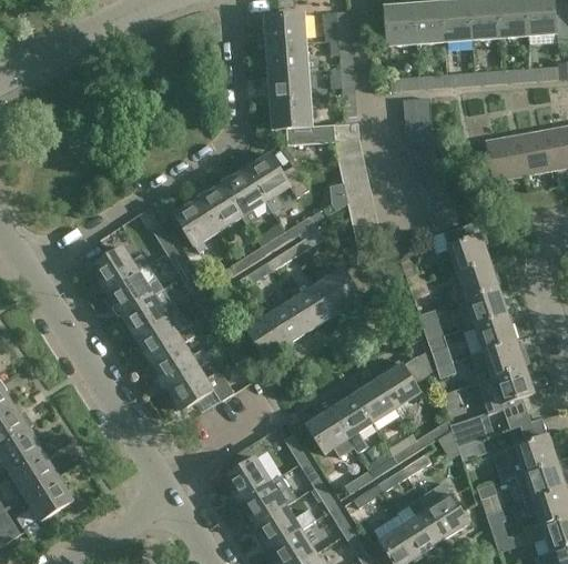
[(498,0),(470,2),(474,41),(501,39),(498,0)]
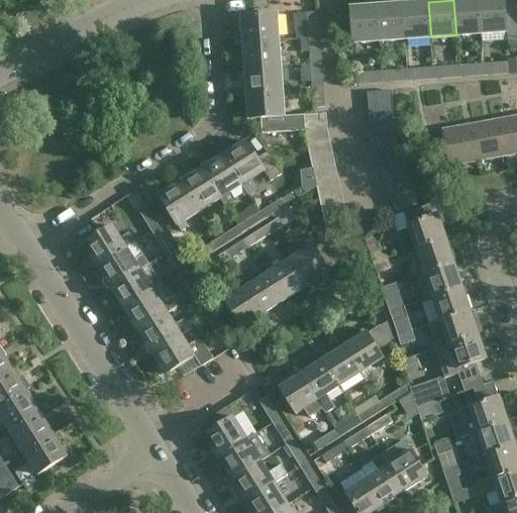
[(481,34),(479,0),(453,0),(456,35),(481,34)]
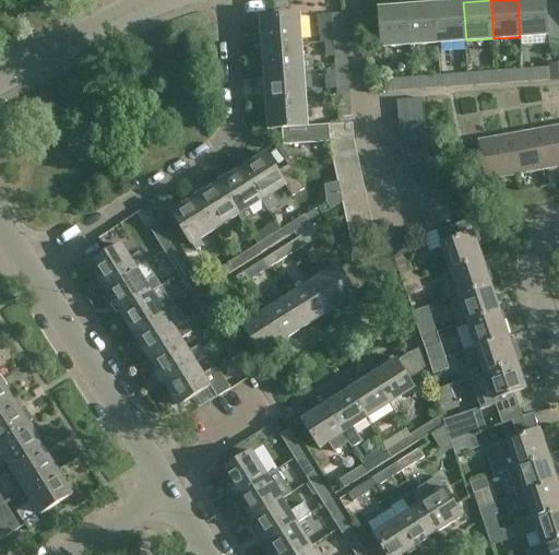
[(518,0),(520,37),(546,35),(544,0),(518,0)]
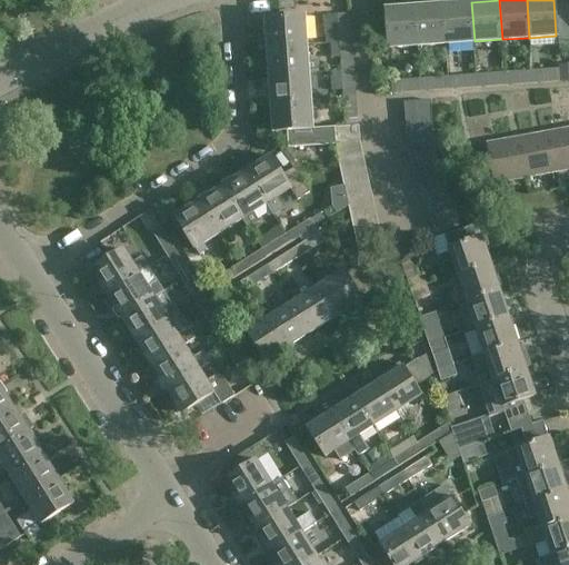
[(471,2),(445,5),(447,43),(475,41),(471,2)]
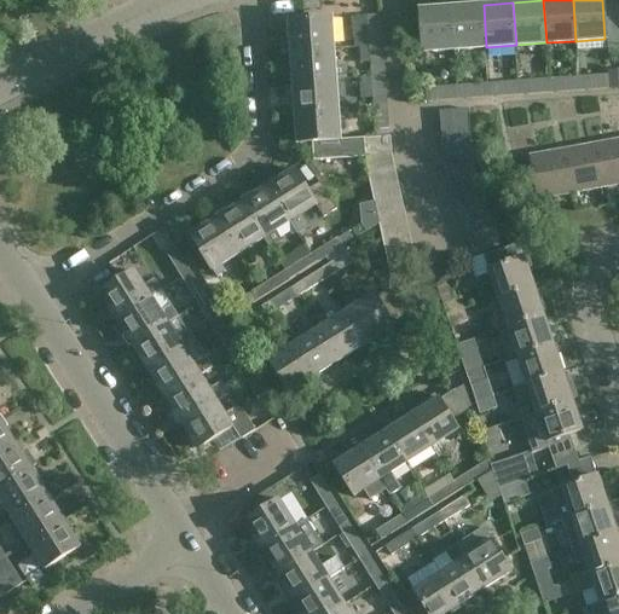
[(484,5),(453,7),(456,50),(486,47),(484,5)]
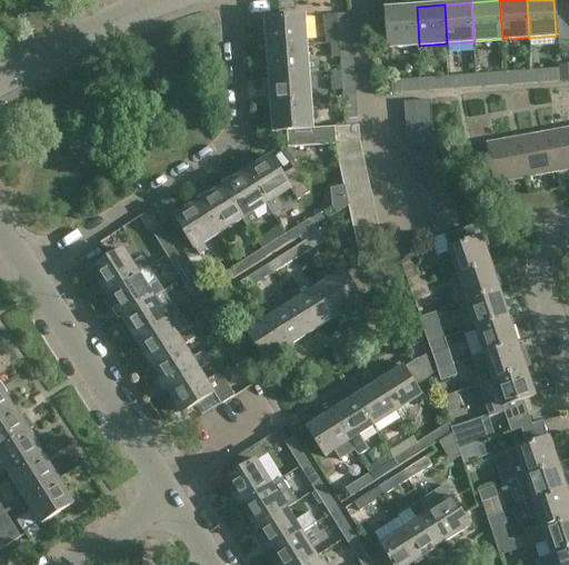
[(419,46),(417,7),(385,9),(388,48),(419,46)]
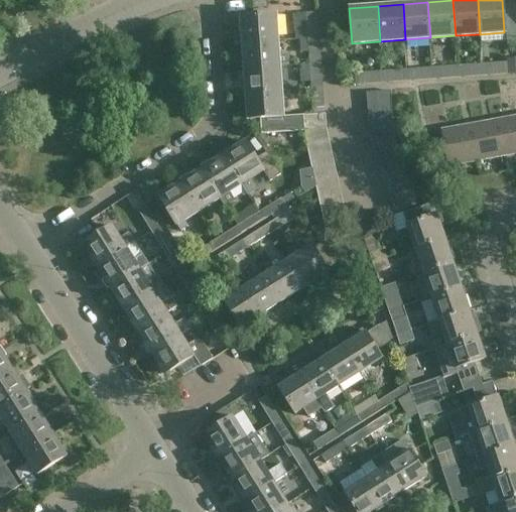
[(319,34),(318,10),(305,11),(307,35),(319,34)]
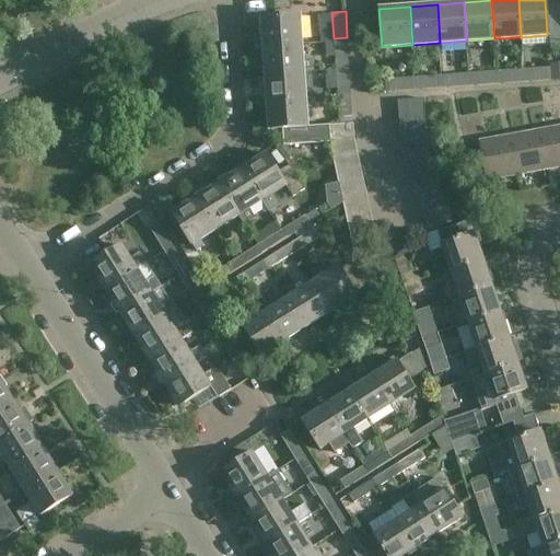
[(263,44),(301,41),(299,15),(260,18),(263,44)]
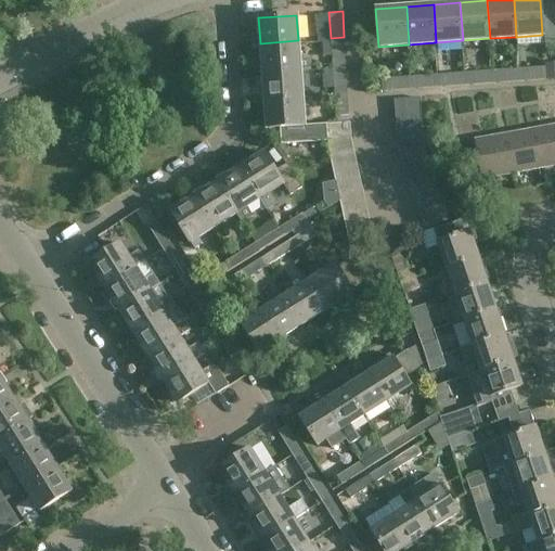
[(331,38),(332,65),(346,64),(344,37),(331,38)]
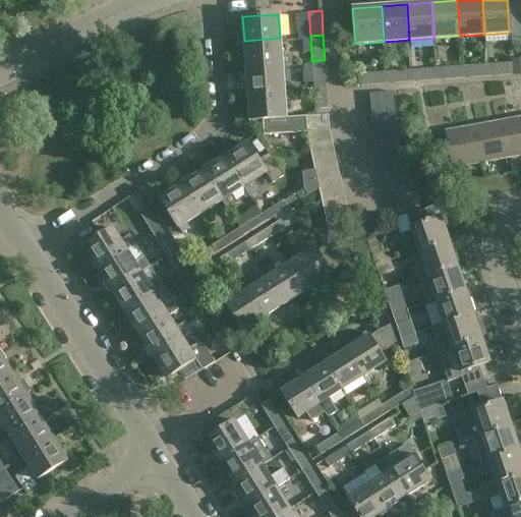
[(280,38),(244,41),(246,66),(281,63),(280,38)]
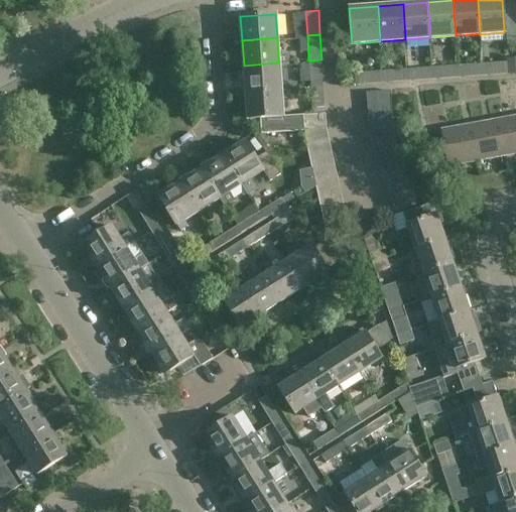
[(515,54),(506,55),(506,58),(508,71),(515,70),(515,54)]
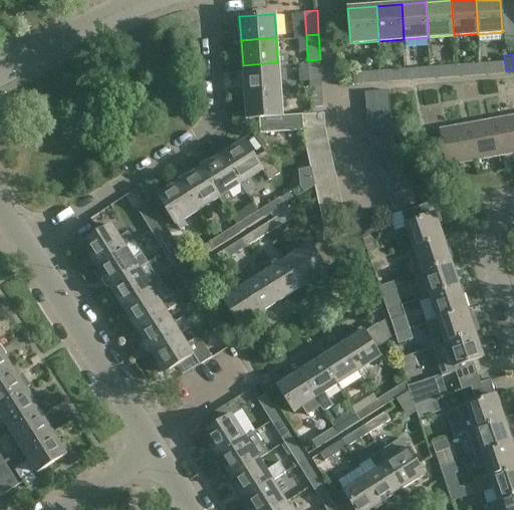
[(504,58),(480,60),(481,72),(506,70),(504,58)]
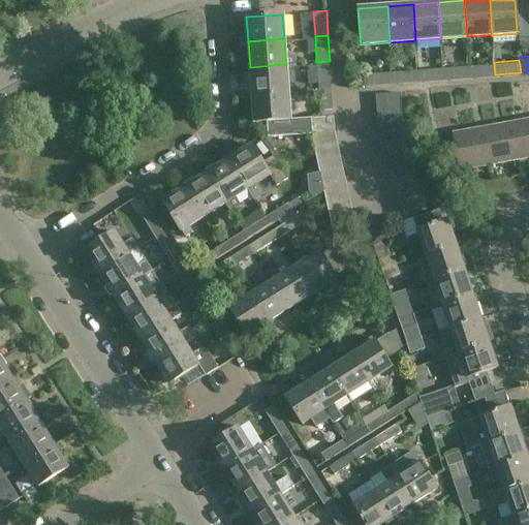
[(330,61),(316,62),(318,88),(332,87),(330,61)]
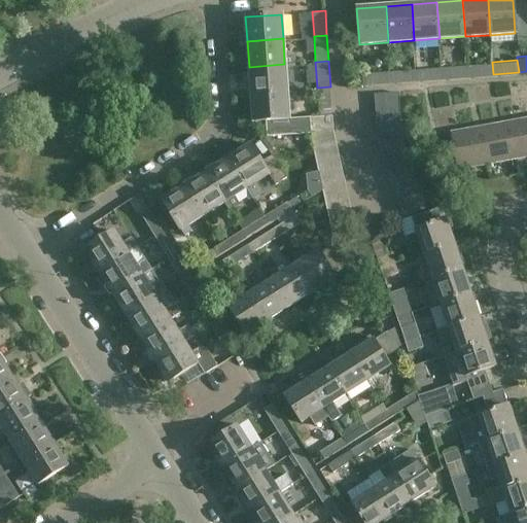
[(492,62),(466,64),(467,76),(493,74),(492,62)]
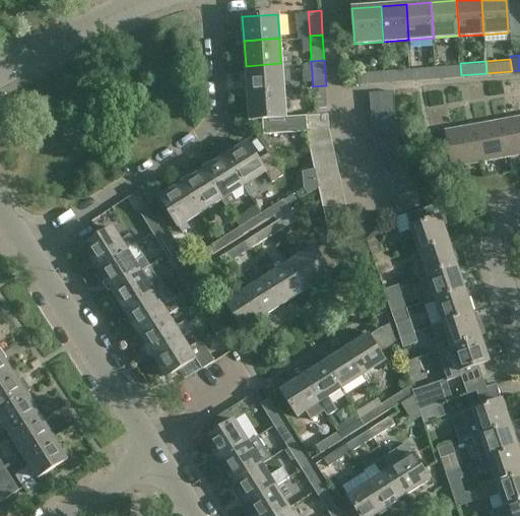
[(282,88),(280,63),(246,66),(248,91),(282,88)]
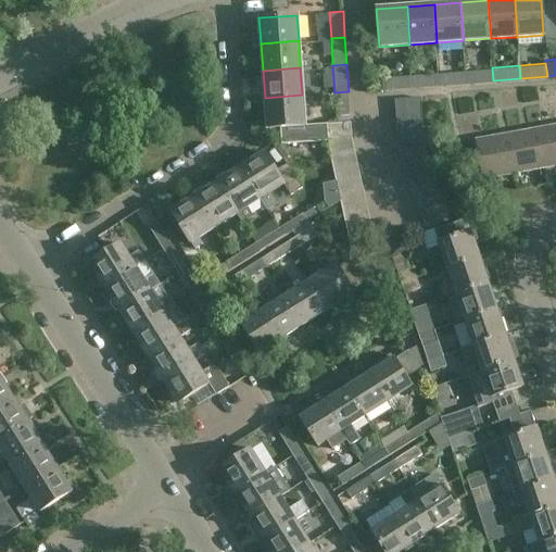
[(492,67),(465,70),(466,82),(493,80),(492,67)]
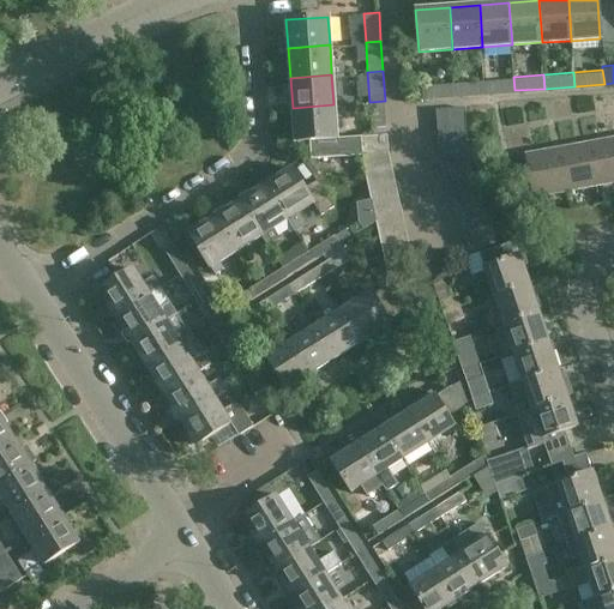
[(513,77),(485,79),(486,92),(515,90),(513,77)]
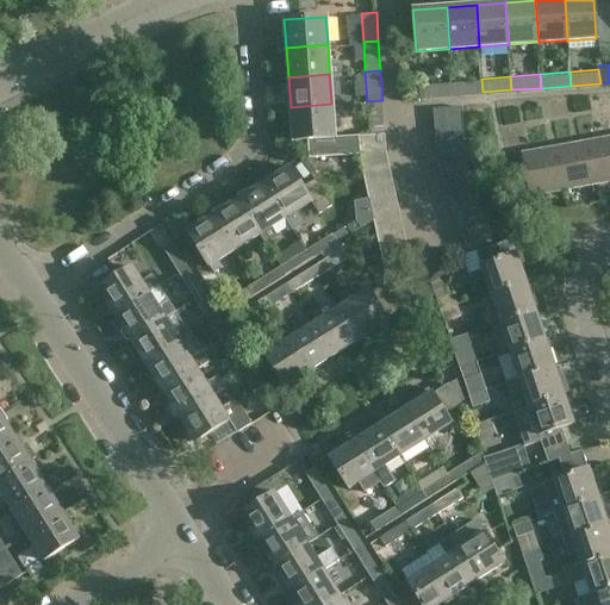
[(481,79),(452,81),(453,94),(483,92),(481,79)]
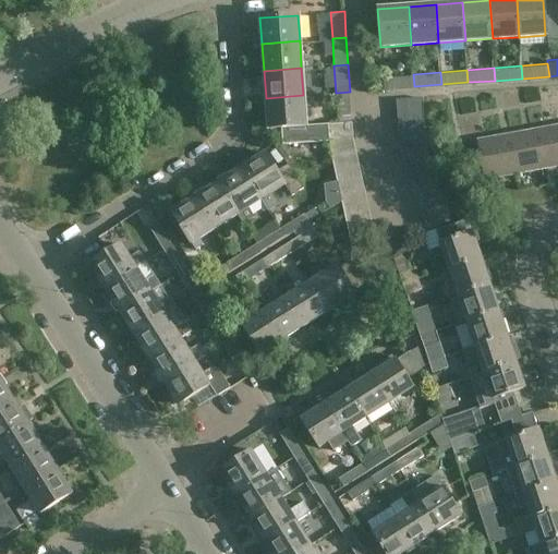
[(413,74),(384,76),(385,86),(385,88),(414,86),(413,74)]
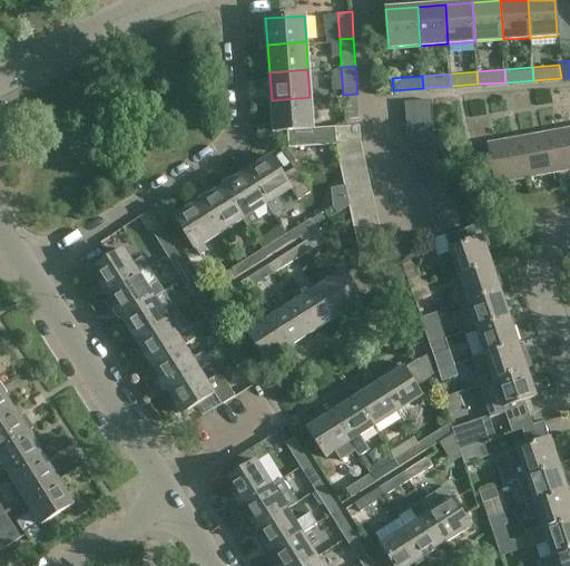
[(343,95),(345,127),(360,126),(357,94),(343,95)]
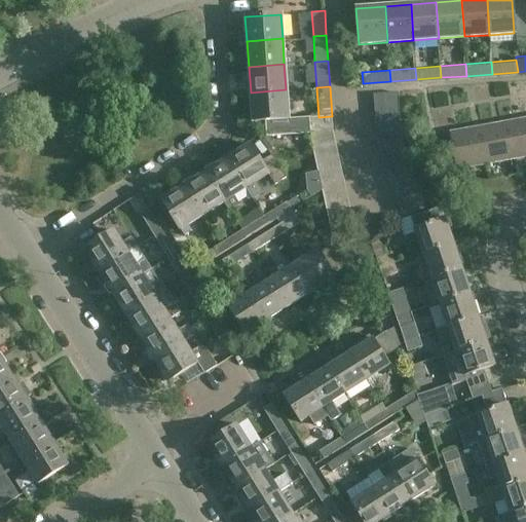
[(288,119),(286,89),(251,92),(253,121),(265,120),(266,137),(310,134),(308,117),(288,119)]
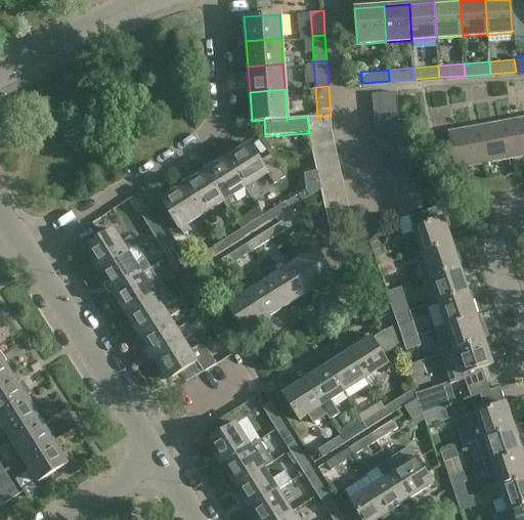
[(397,90),(372,92),(373,104),(398,102),(397,90)]
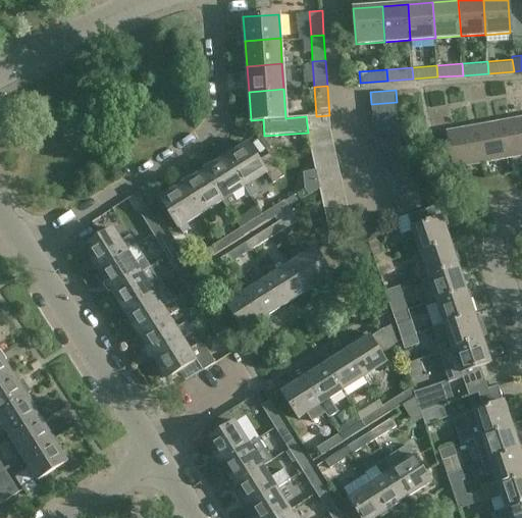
[(397,102),(371,104),(372,117),(398,115),(397,102)]
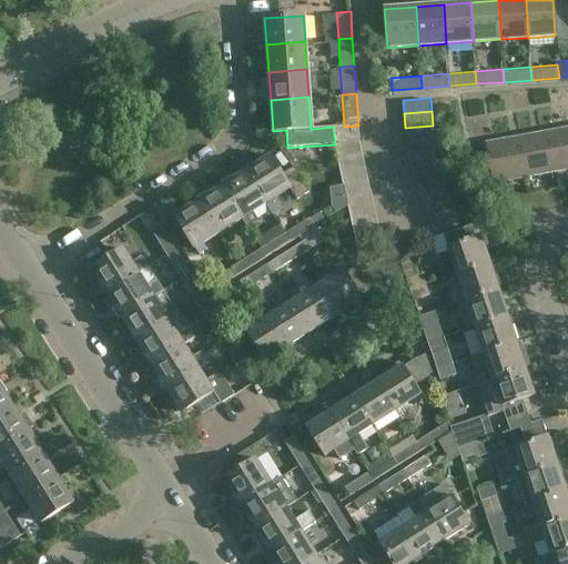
[(335,144),(359,139),(358,126),(357,126),(344,127),(333,127),(335,144)]
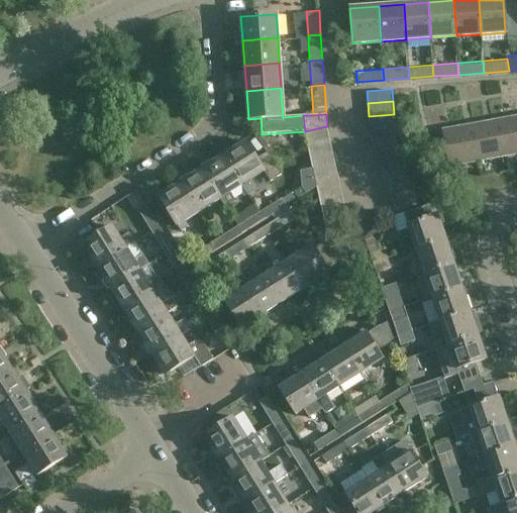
[(394,114),(369,116),(371,129),(394,126),(394,114)]
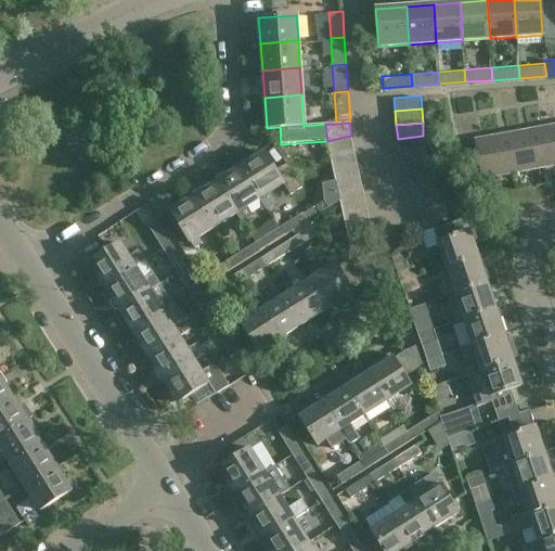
[(554,165),(554,126),(539,129),(545,167),(554,165)]
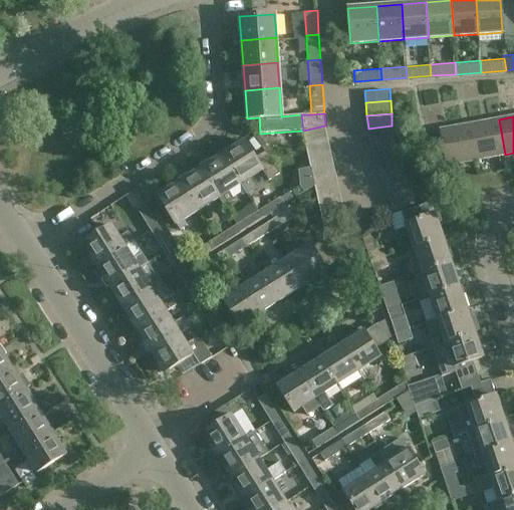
[(499,119),(471,124),(477,160),(505,155),(499,119)]
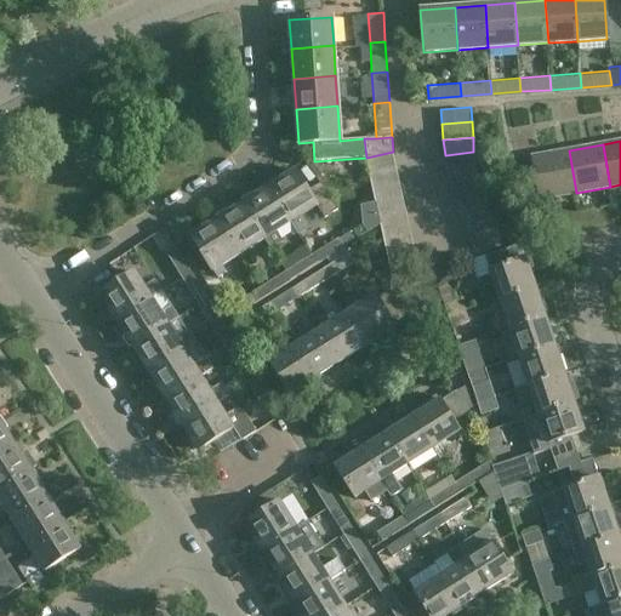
[(576,193),(569,150),(531,158),(539,200),(576,193)]
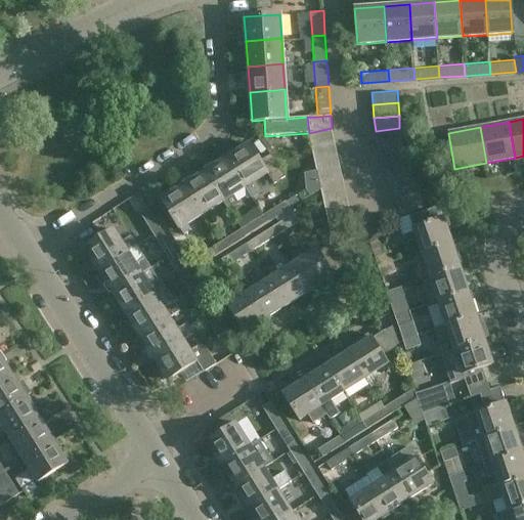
[(332,128),(309,133),(311,145),(335,140),(332,128)]
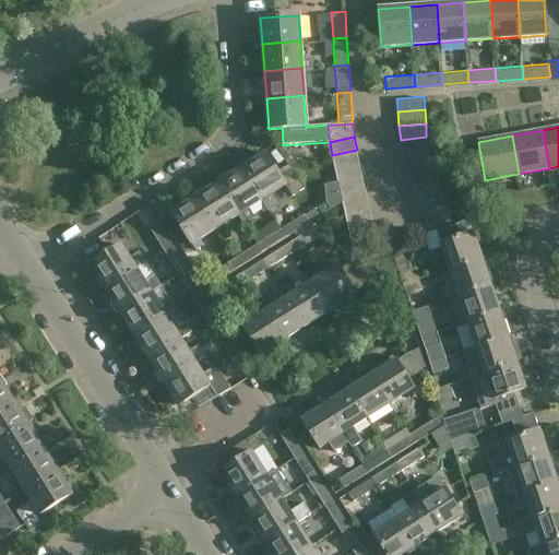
[(426,137),(401,140),(402,153),(427,146),(426,137)]
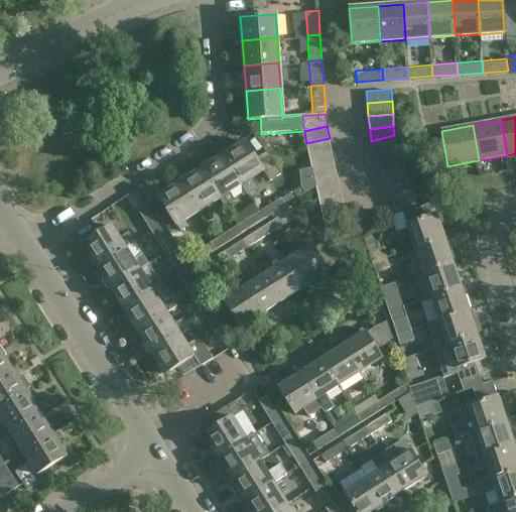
[(394,135),(371,141),(375,154),(398,146),(394,135)]
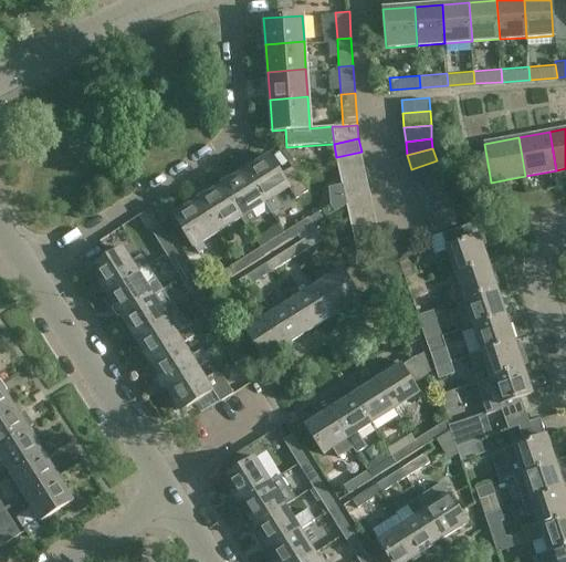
[(362,152),(336,157),(339,172),(365,165),(362,152)]
